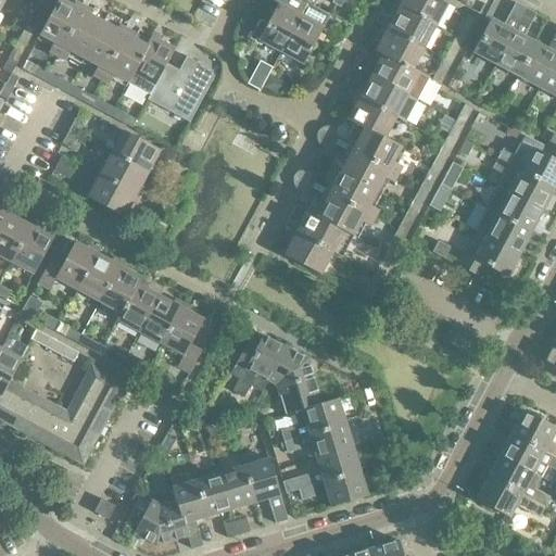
[(76,0),(57,0),(38,35),(53,42),(48,52),(57,57),(84,4),(76,0)]
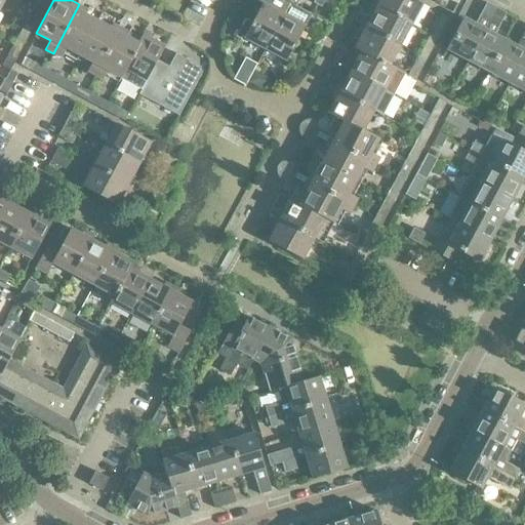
[(289,3),(283,0),(255,0),(261,3),(252,21),(248,18),(244,19),(235,36),(245,42),(248,41),(265,49),(289,3)]
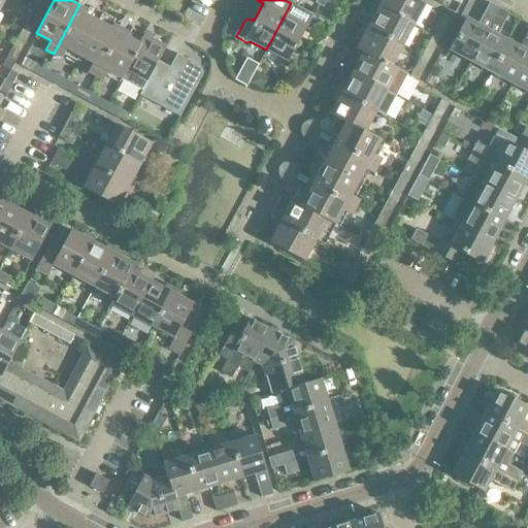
[(425,3),(419,0),(381,0),(378,6),(414,25),(425,3)]
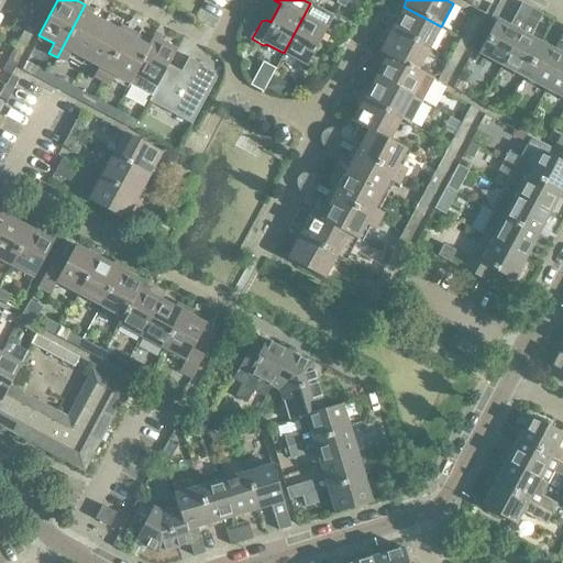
[(501,65),(532,8),(521,2),(509,25),(496,19),(478,53),(501,65)]
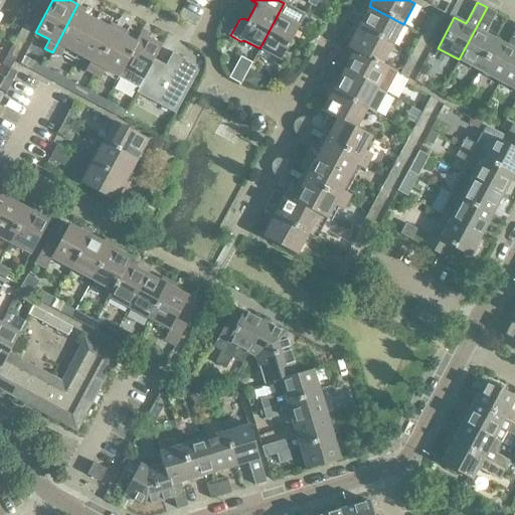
[(290,6),(286,4),(284,3),(260,48),(281,60),(305,14),(290,6)]
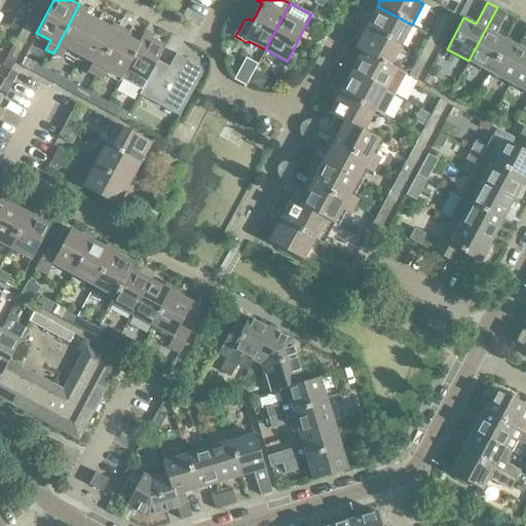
[(25,25),(32,29),(43,8),(35,4),(25,25)]
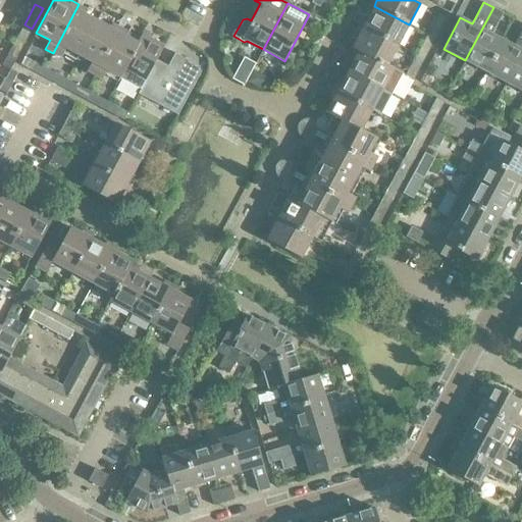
[(79,4),(53,53),(61,57),(65,49),(77,55),(101,12),(89,6),(88,9),(79,4)]
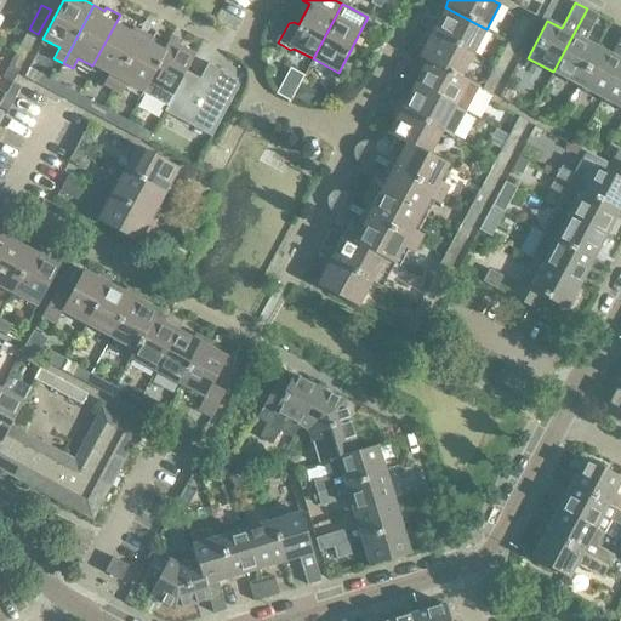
[(432,32),(473,53),(486,29),(445,7),(432,32)]
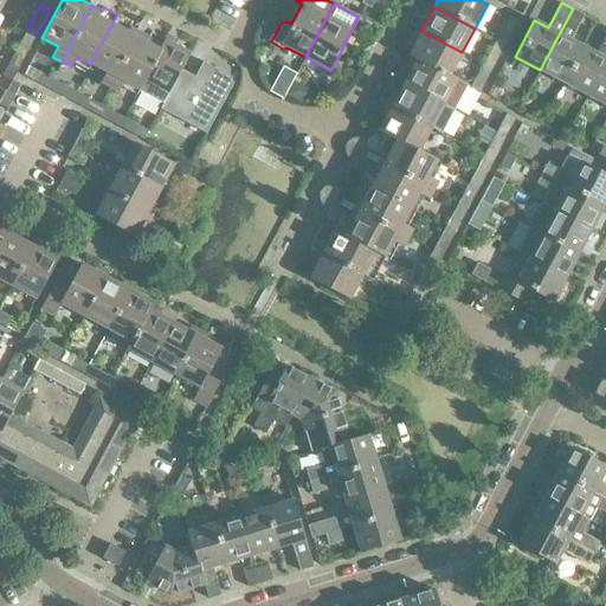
[(573,8),(540,70),(563,83),(582,46),(571,40),(584,14),(573,8)]
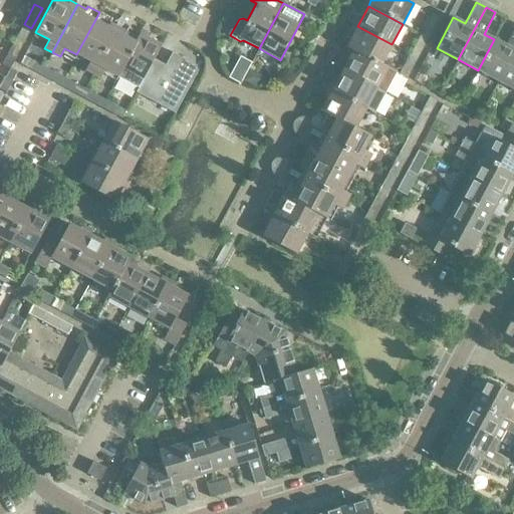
[(99,12),(76,54),(89,61),(85,70),(92,74),(118,26),(110,22),(111,19),(99,12)]
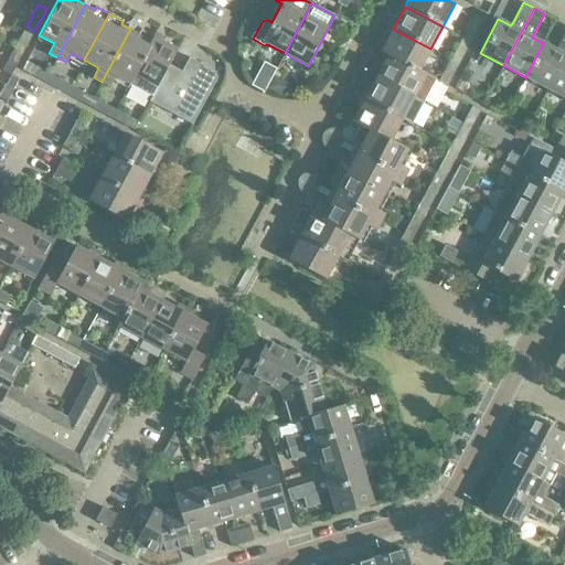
[(462,36),(471,42),(482,20),(473,14),(462,36)]
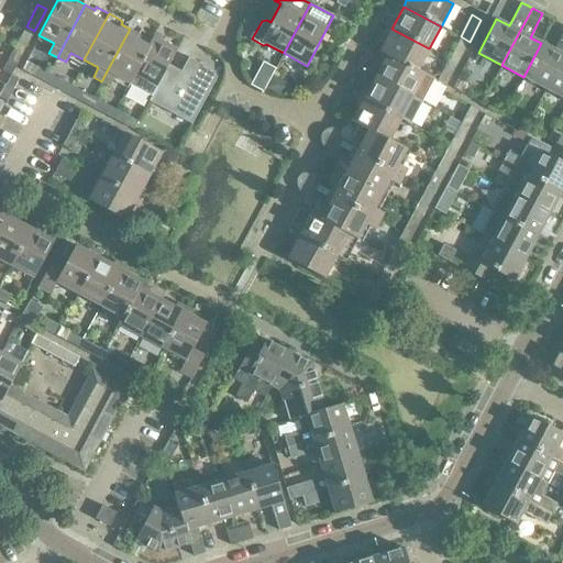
[(14,48),(23,53),(34,31),(26,26),(14,48)]
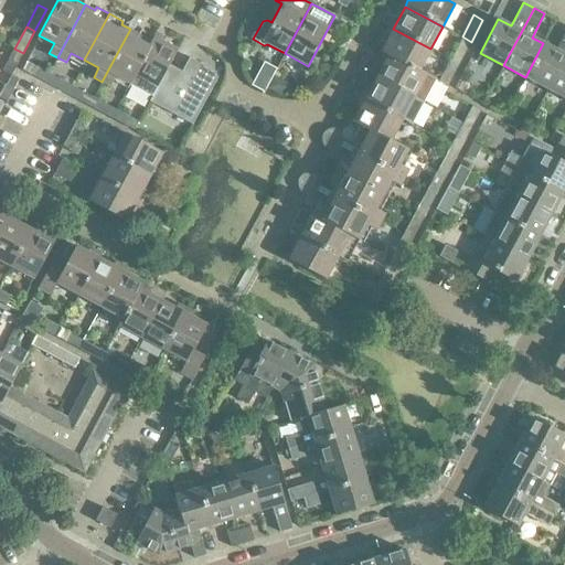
[(130,29),(102,82),(109,86),(115,76),(130,84),(135,76),(134,75),(153,36),(140,30),(139,33),(130,29)]
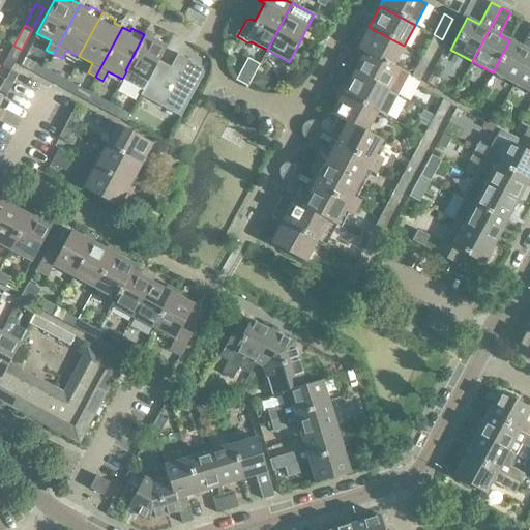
[(404,46),(369,27),(357,49),(363,53),(364,51),(392,66),(393,65),(404,46)]
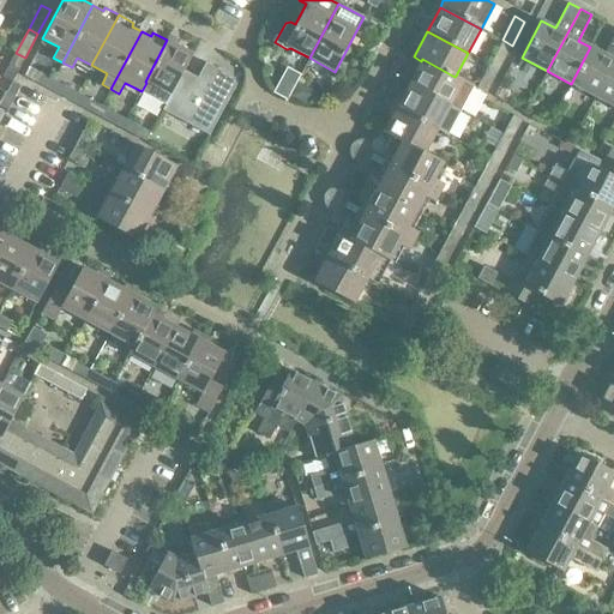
[(590,47),(571,84),(595,97),(613,60),(613,34),(603,54),(590,47)]
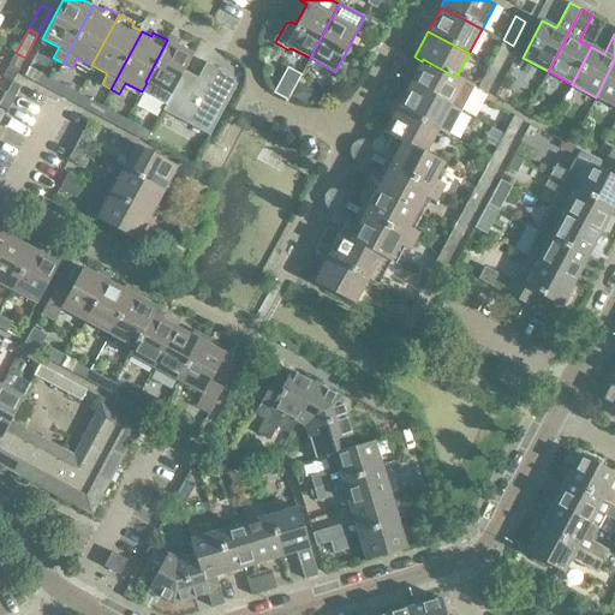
[(145,82),(147,83),(142,91),(166,106),(184,70),(193,54),(167,40),(145,82)]
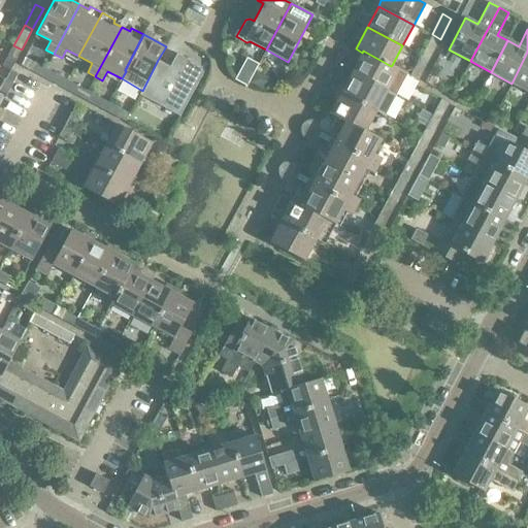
[(421,56),(429,60),(440,39),(432,34),(421,56)]
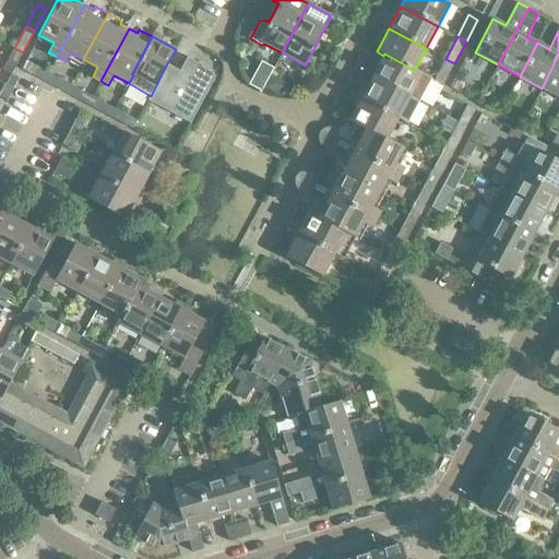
[(10,75),(16,64),(23,52),(14,48),(2,71),(10,75)]
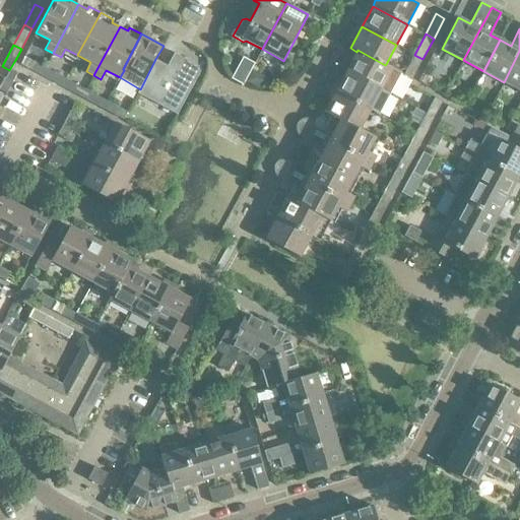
[(346,70),(381,89),(389,93),(400,73),(392,69),(392,68),(386,64),(385,65),(358,50),(356,52),(346,70)]
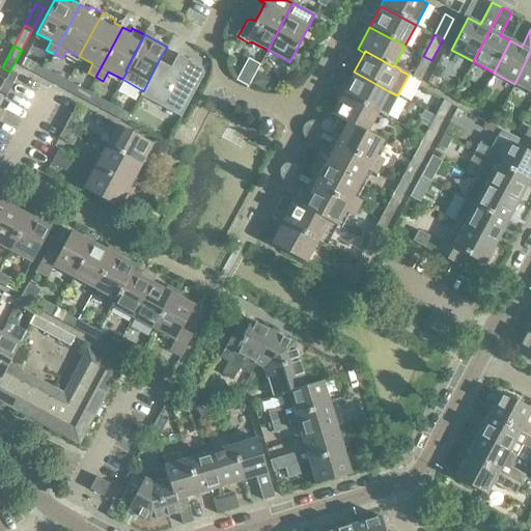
[(530,92),(530,52),(514,84),(530,92)]
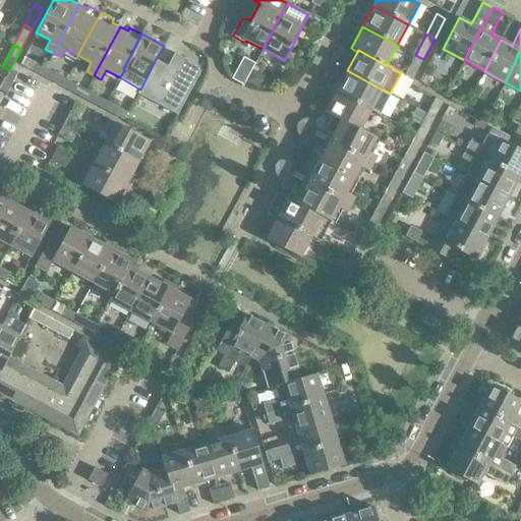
[(175,53),(168,65),(156,59),(140,90),(137,94),(177,115),(200,71),(198,66),(175,53)]
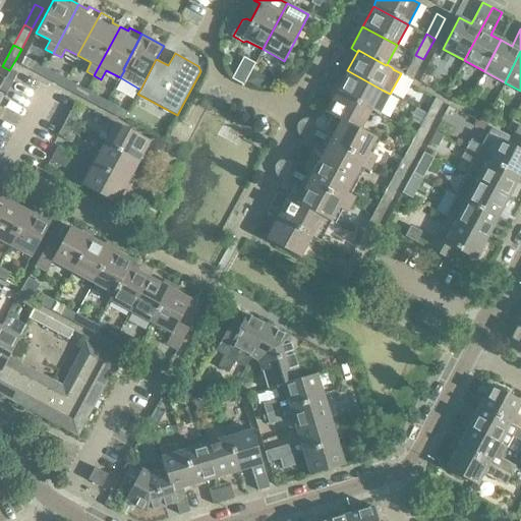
[(423,59),(415,55),(404,75),(412,79),(423,59)]
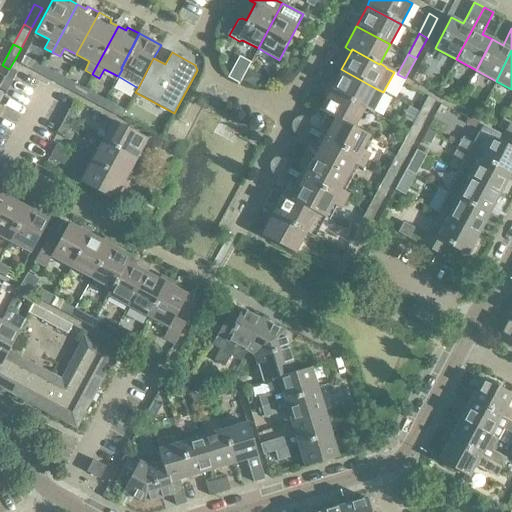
[(252,62),(240,56),(228,77),(240,84),(252,62)]
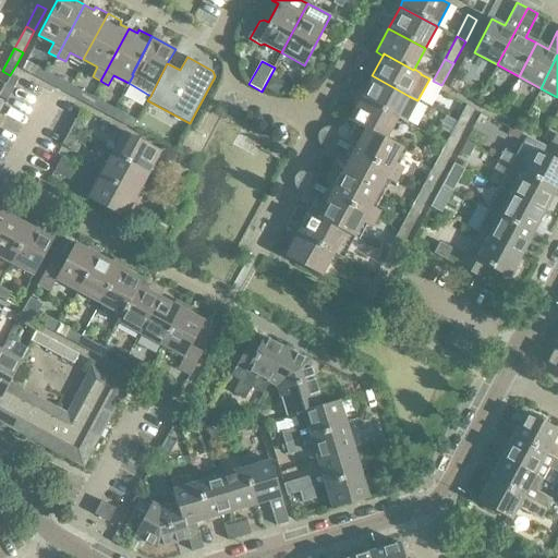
[(36,65),(32,74),(44,81),(48,72),(36,65)]
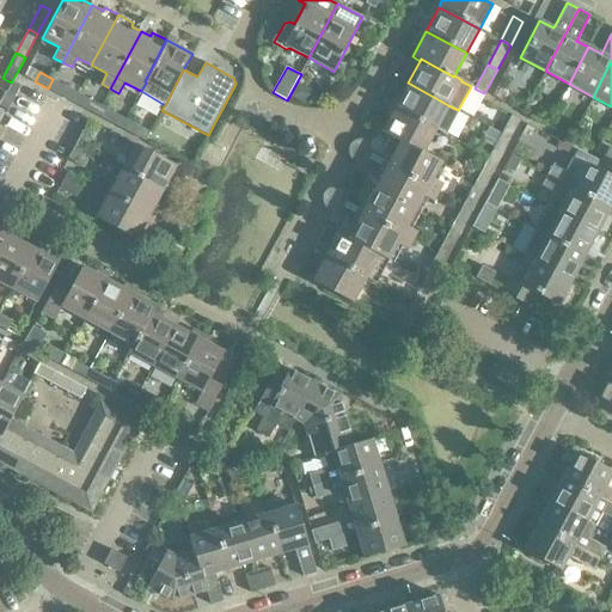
[(77,92),(53,79),(48,89),(72,102),(77,92)]
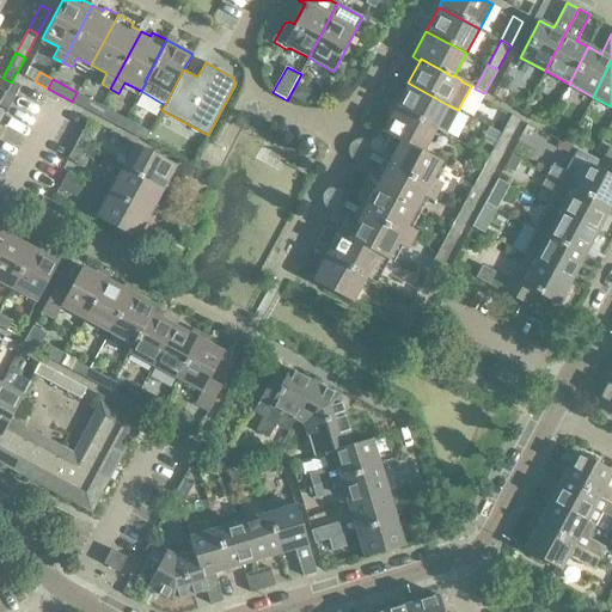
[(5,91),(0,101),(0,105),(7,110),(20,86),(12,83),(6,92),(5,91)]
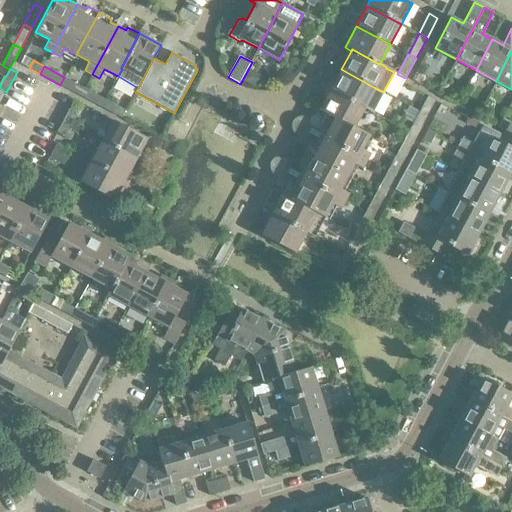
[(330,89),(364,108),(375,88),(341,69),(330,89)]
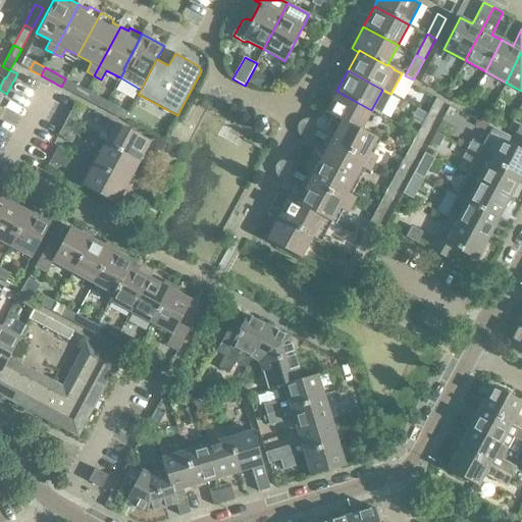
[(86,90),(65,79),(61,87),(82,97),(86,90)]
